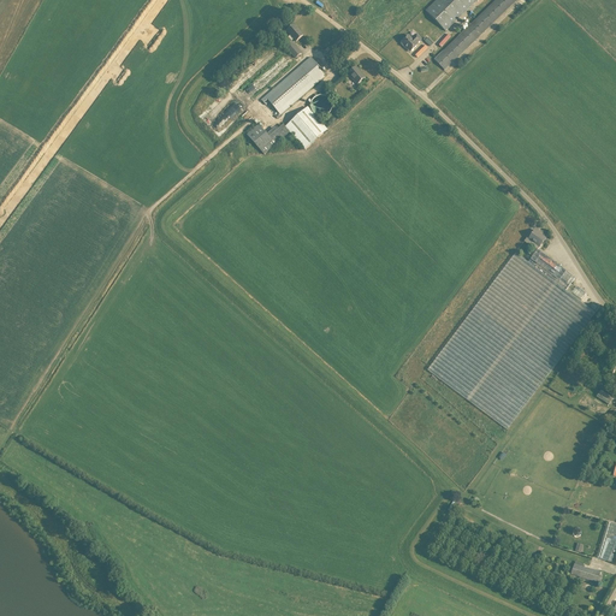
[(437,0),(426,11),(445,31),(478,0),(437,0)]
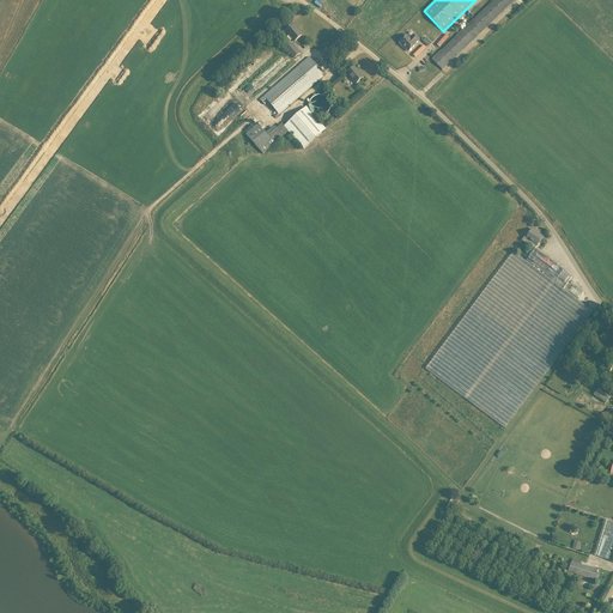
[(493,0),(432,60),(442,71),(515,0),(493,0)]
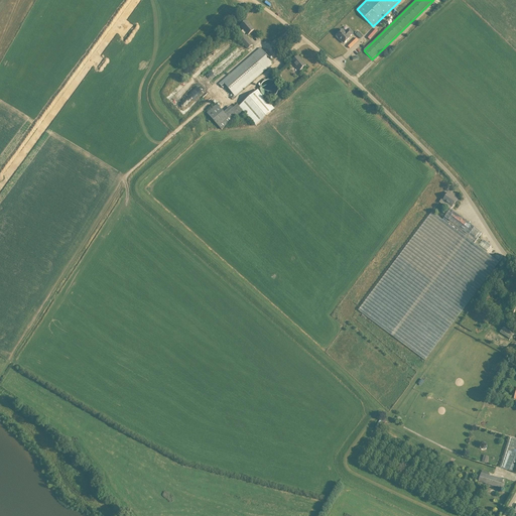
[(246,21),(240,26),(248,35),(254,30),(246,21)]
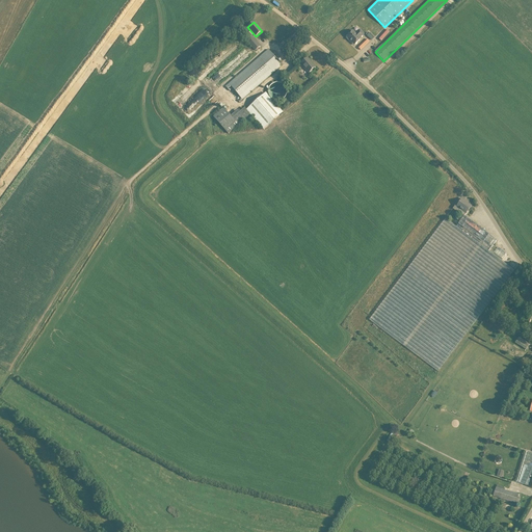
[(352,31),(350,33),(347,36),(354,45),(361,40),(360,38),(365,34),(360,29),(355,34),(352,31)]
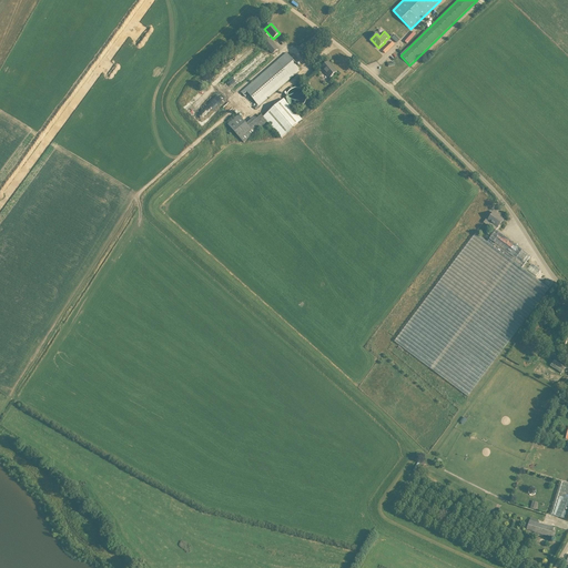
[(263,43),(272,54),(279,49),(269,39),(263,43)]
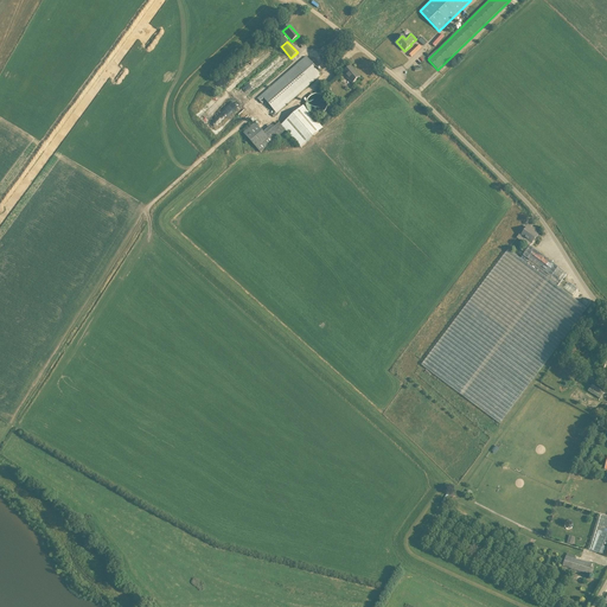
[(259,98),(273,116),(321,75),(306,57),(259,98)]
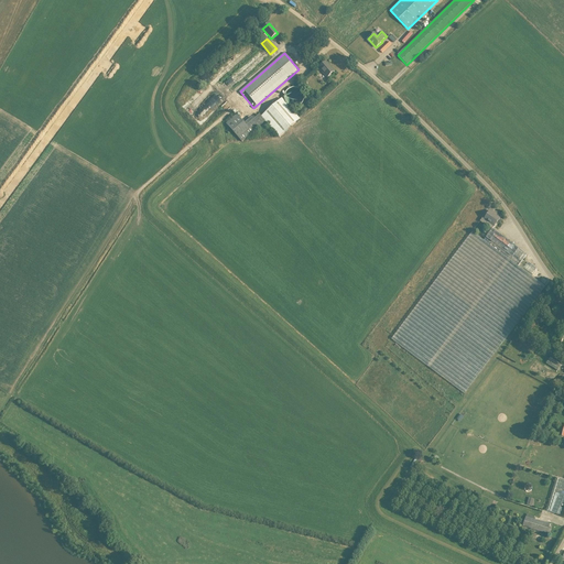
[(325,62),(324,64),(320,67),(327,77),(335,72),(331,67),(329,67),(325,62)]
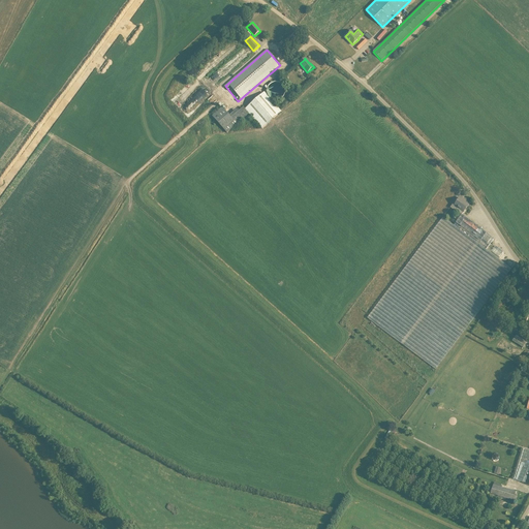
[(281,112),(270,99),(268,97),(265,92),(245,110),(249,114),(262,129),(281,112)]
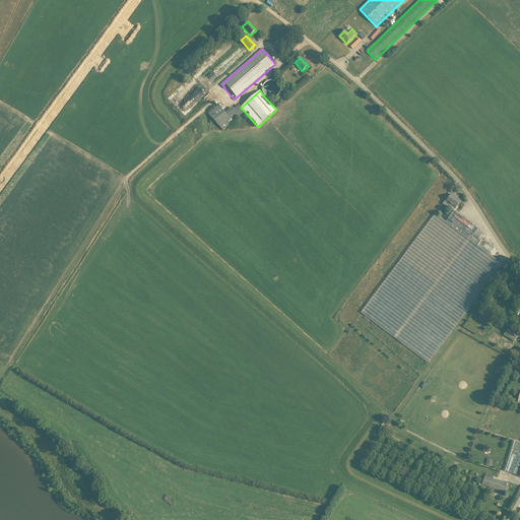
[(228,116),(225,114),(218,106),(208,114),(223,131),(245,112),(241,108),(239,106),(235,109),(228,116)]
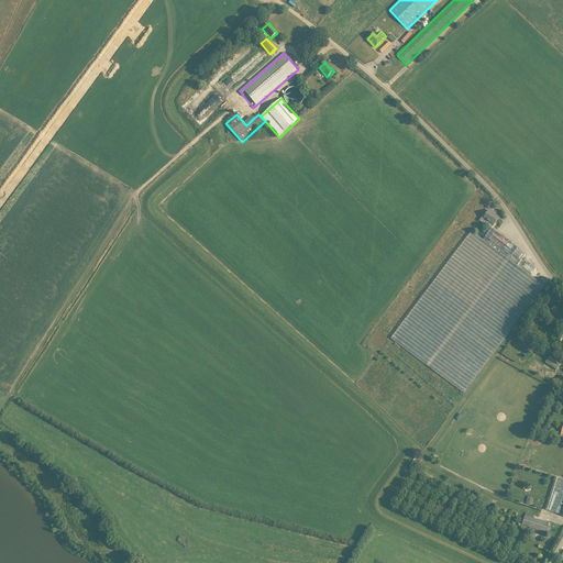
[(489,211),(487,213),(483,219),(493,227),(499,219),(489,211)]
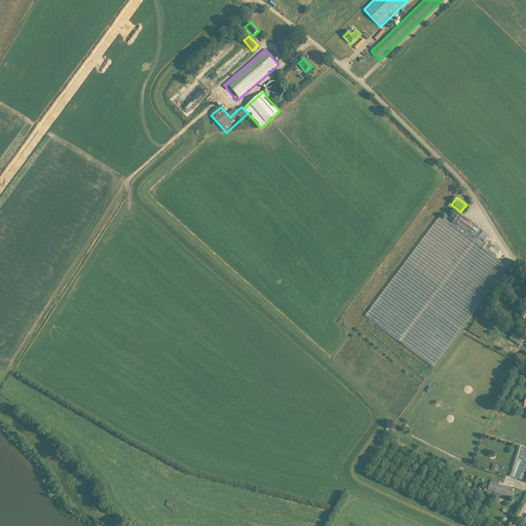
[(434,368),(509,267),(483,249),(491,237),(484,232),(459,214),(451,224),(441,217),(366,316),(434,368)]
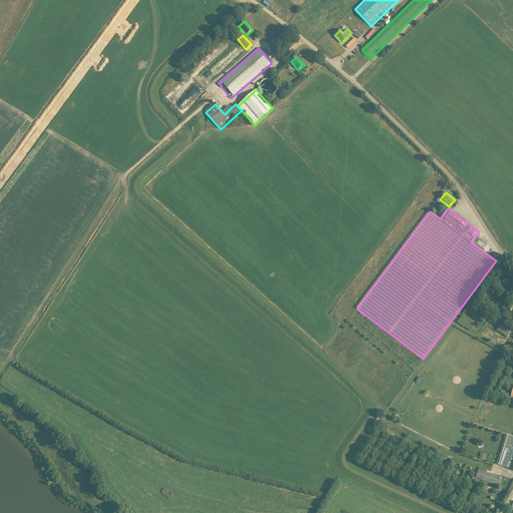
[(481,238),(477,244),(484,249),(488,244),(481,238)]
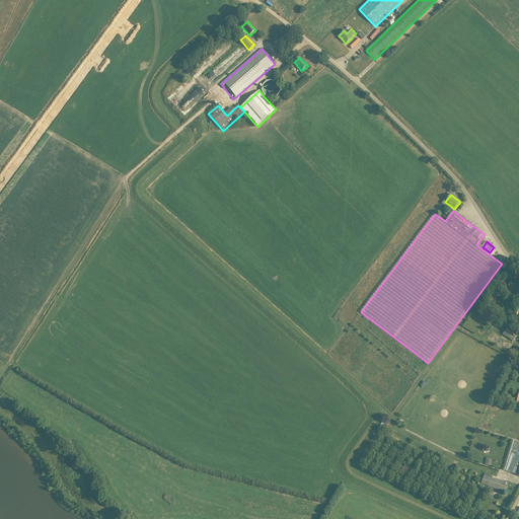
[(506,328),(503,335),(513,341),(517,335),(506,328)]
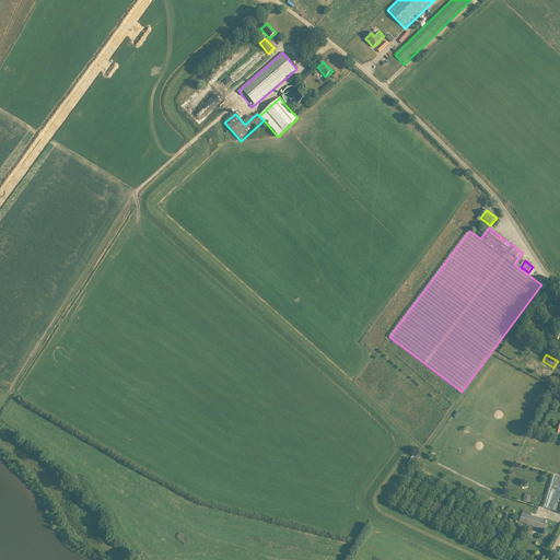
[(550,430),(553,422),(547,420),(544,428),(550,430)]
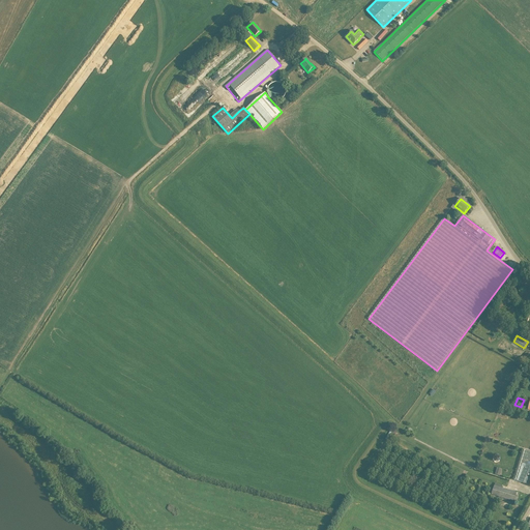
[(415,435),(416,428),(417,425),(415,425),(410,423),(407,433),(413,435),(415,435)]
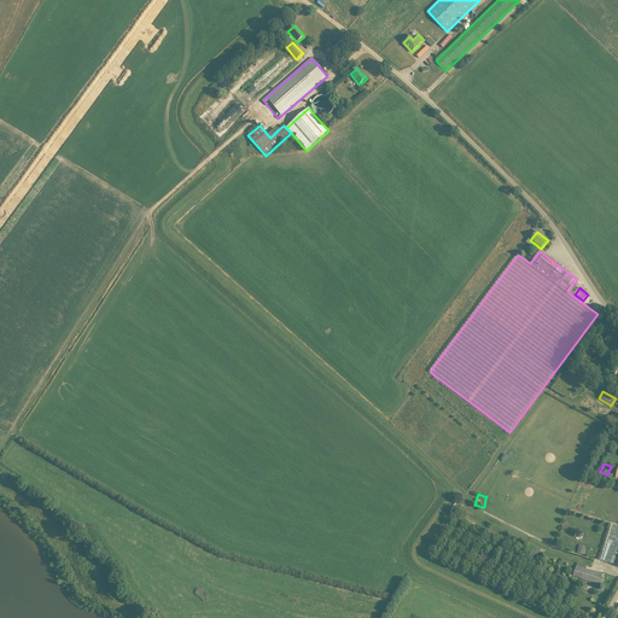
[(617,543),(617,526),(610,524),(599,559),(614,565),(617,557),(613,555),(617,543)]
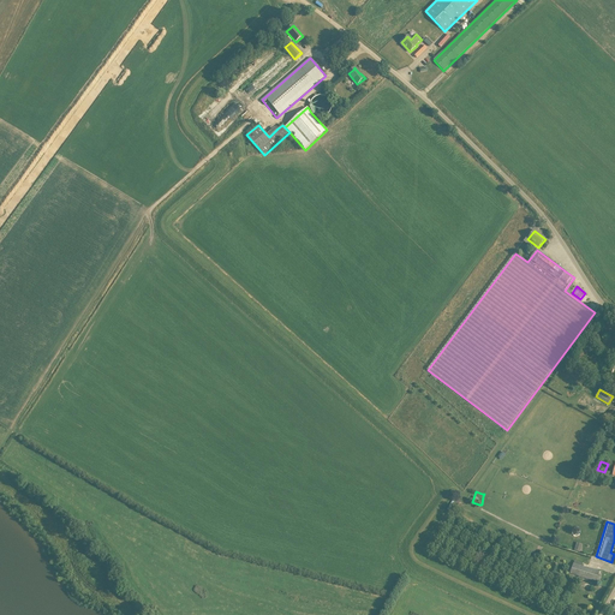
[(583,567),(573,563),(569,574),(581,579),(581,578),(598,583),(601,577),(598,577),(599,572),(583,567)]
